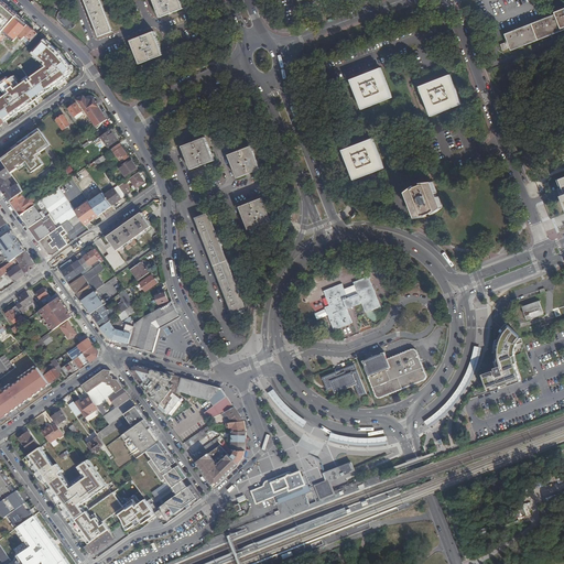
[(86,0),(100,36),(112,32),(99,0),(86,0)]
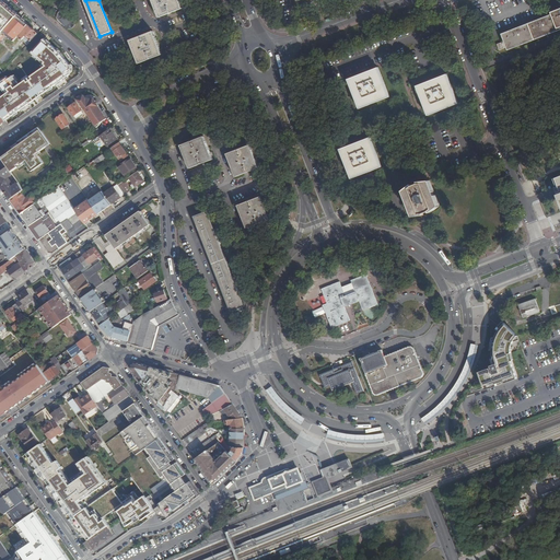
[(153,0),(160,16),(183,9),(179,0),(153,0)]
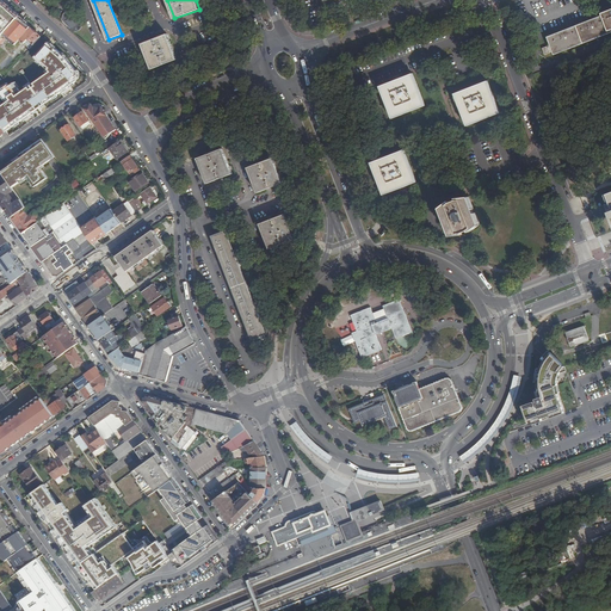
[(0,12),(0,26),(5,32),(14,22),(1,11),(0,12)]
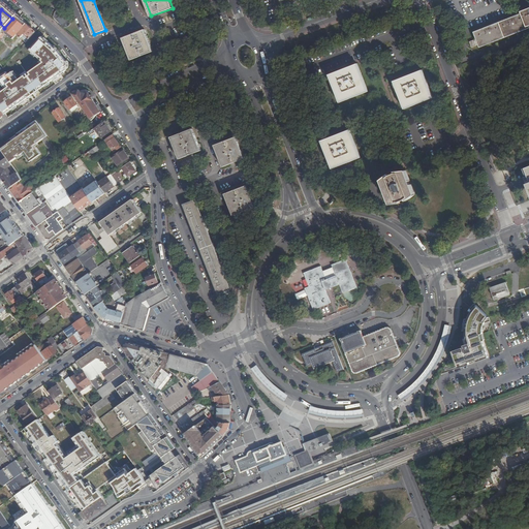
[(65,29),(72,23),(62,9),(54,16),(65,29)]
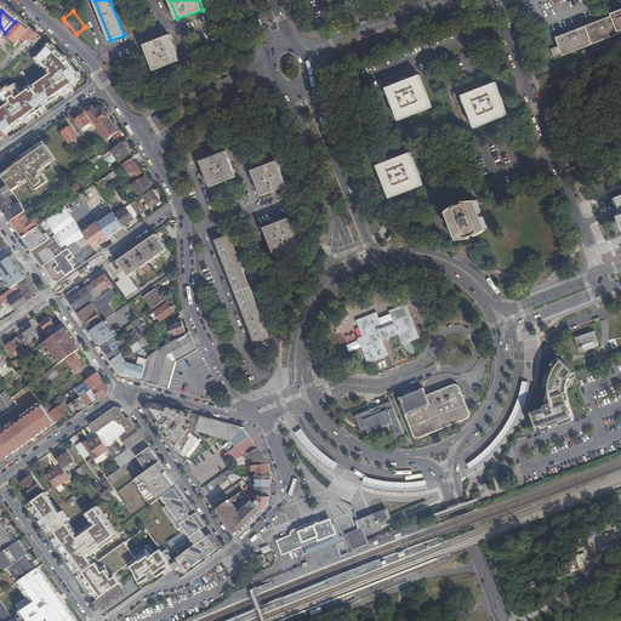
[(620,13),(617,16),(617,17),(562,39),(567,52),(586,45),(587,46),(602,41),(600,39),(620,30),(620,13)]
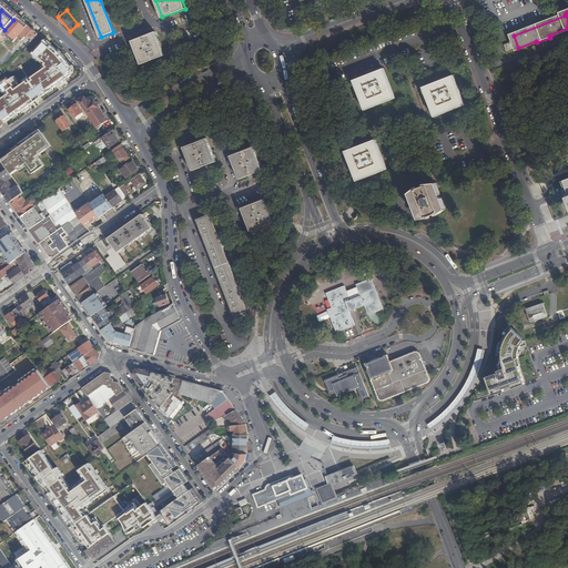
[(13,20),(4,30),(16,39),(18,37),(26,28),(16,18),(13,20)]
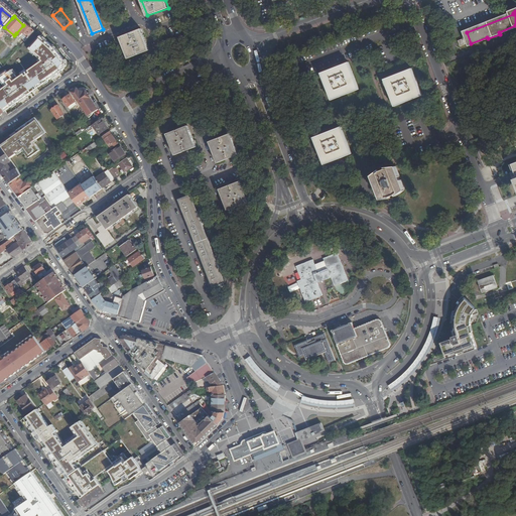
[(16,33),(25,41),(31,34),(34,31),(28,26),(29,25),(27,22),(25,23),(23,25),(16,33)]
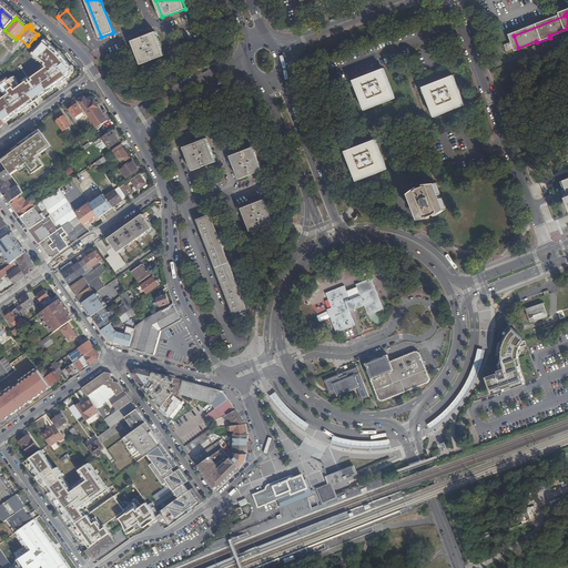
[(133,40),(142,63),(165,54),(156,31),(133,40)]
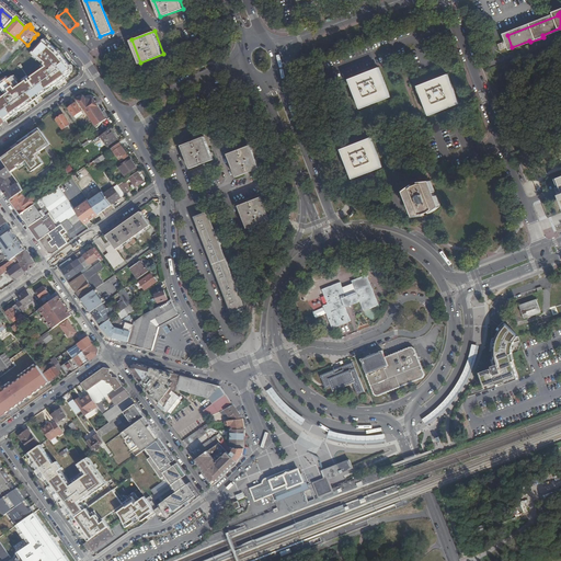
[(41,43),(34,37),(27,45),(26,46),(33,53),(35,50),(37,53),(47,43),(43,39),(41,43)]
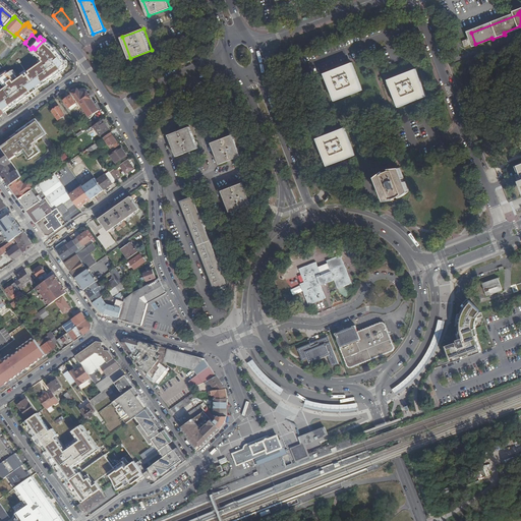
[(54,49),(48,41),(37,52),(41,57),(42,58),(54,49)]
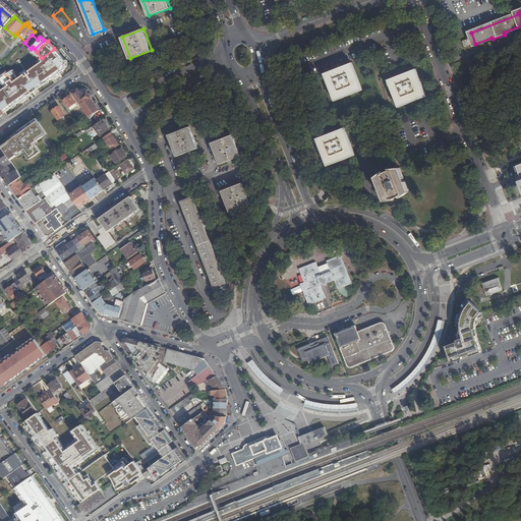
[(35,61),(41,57),(37,52),(33,58),(35,61)]
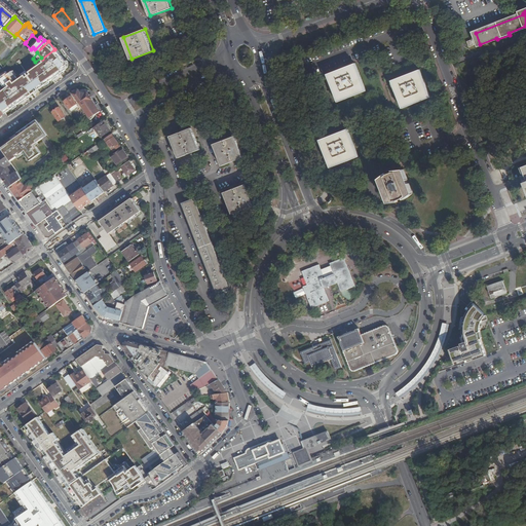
[(19,70),(23,67),(19,62),(14,55),(5,65),(3,67),(7,73),(8,74),(15,66),(19,70)]
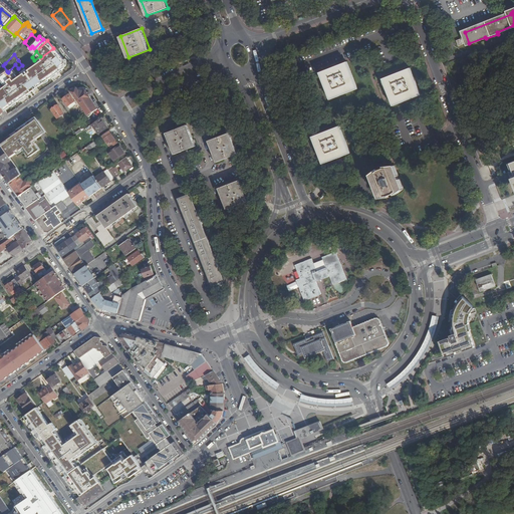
[(59,57),(51,63),(56,70),(64,64),(59,57)]
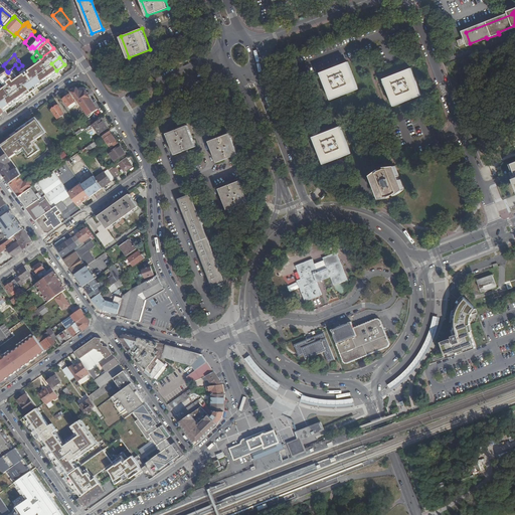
[(34,82),(51,71),(44,61),(27,73),(34,82)]
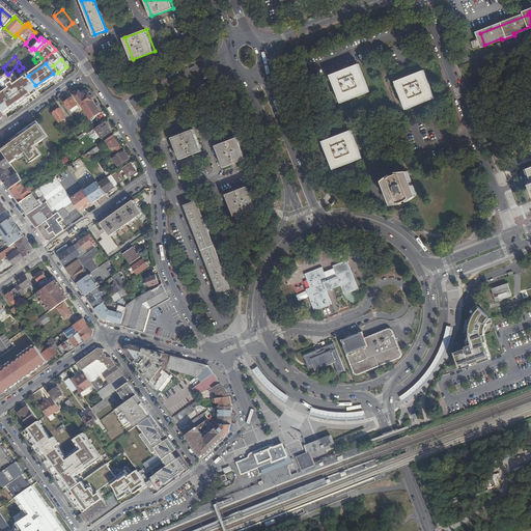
[(333,76),(335,81),(334,81),(339,95),(341,95),(343,100),(366,90),(364,86),(366,85),(360,71),(358,72),(356,66),(333,76)]
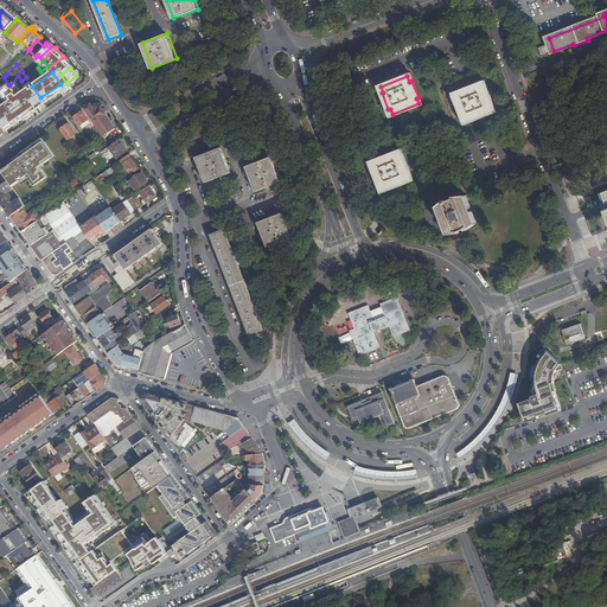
[(453,94),(455,100),(454,101),(461,117),(462,116),(465,122),(492,112),(490,106),(491,106),(485,89),(483,89),(480,83),(453,94)]
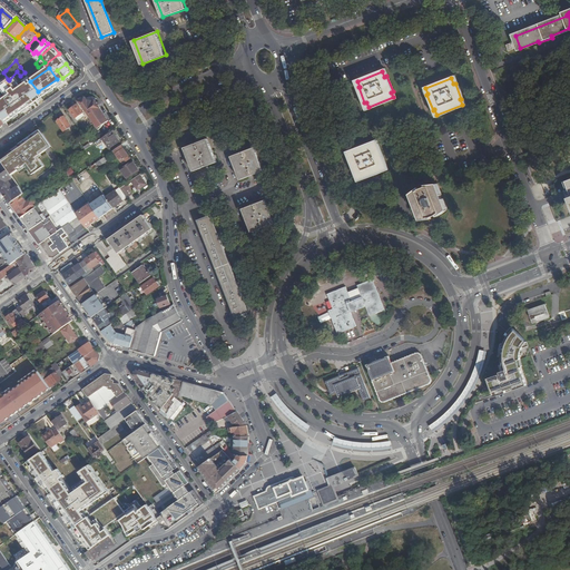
[(36,94),(28,84),(18,91),(25,100),(36,94)]
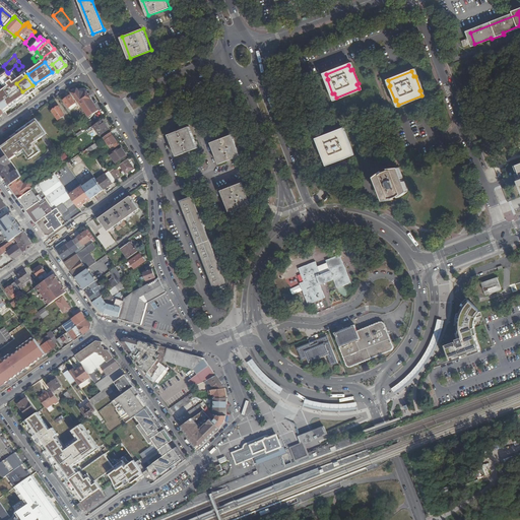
[(13,83),(9,86),(10,89),(9,90),(10,91),(8,92),(14,102),(19,98),(18,96),(20,94),(13,83)]
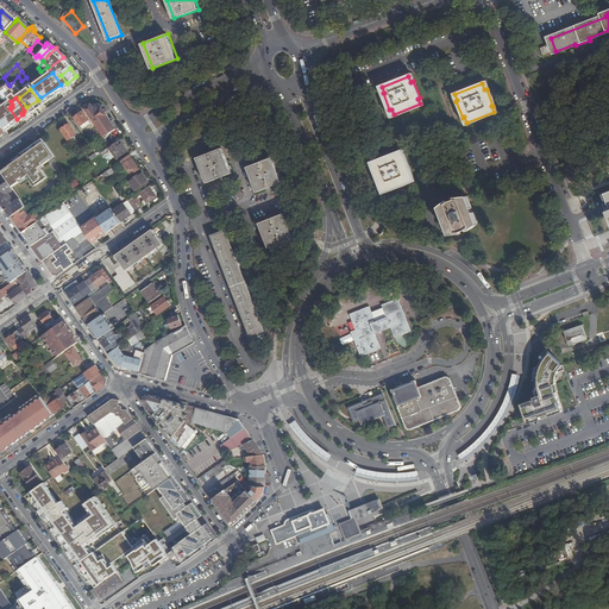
[(86,105),(83,106),(105,138),(117,130),(107,115),(108,115),(102,107),(104,106),(101,105),(98,104),(94,105),(92,106),(90,106),(88,105),(86,105)]
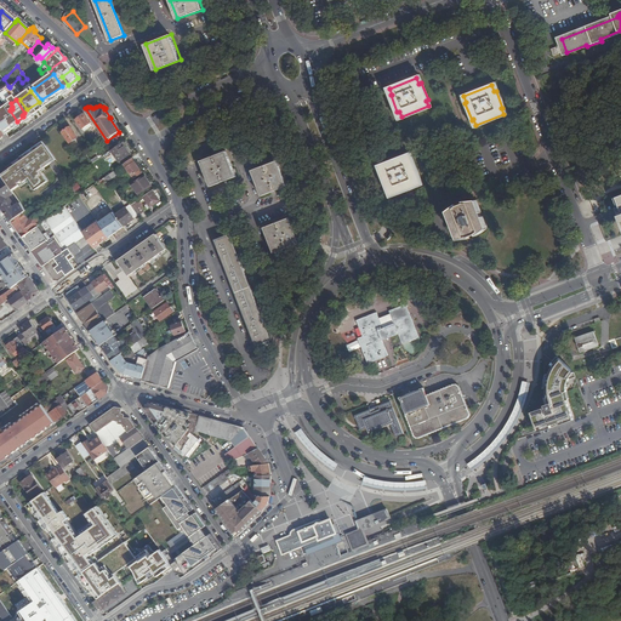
[(85,114),(77,120),(83,129),(91,123),(85,114)]
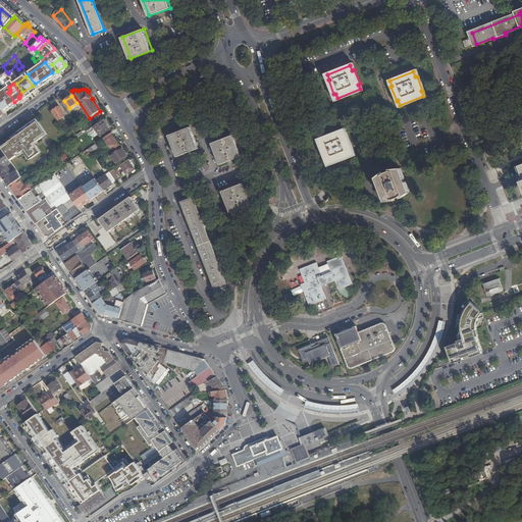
[(60,106),(53,111),(59,120),(66,115),(60,106)]
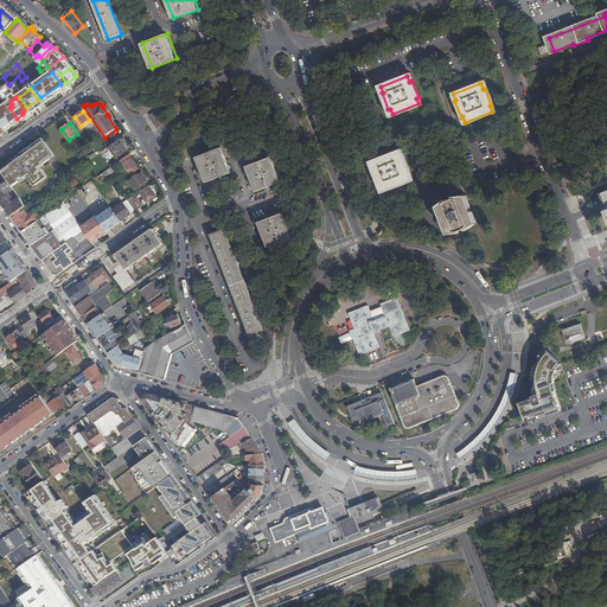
[(10,165),(1,171),(2,172),(12,184),(13,186),(27,176),(34,186),(48,177),(40,166),(55,157),(43,139),(8,163),(10,165)]
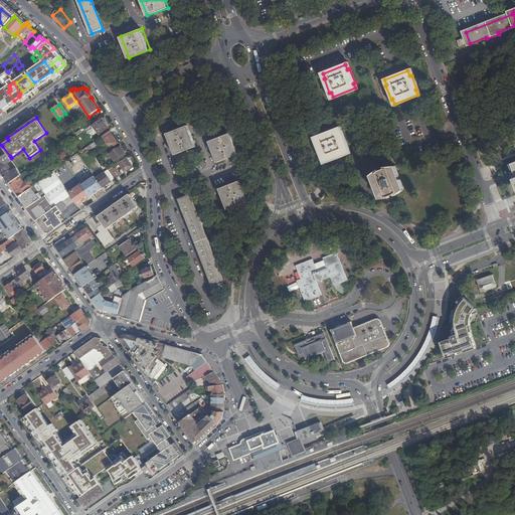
[(108,128),(102,119),(94,124),(93,125),(100,135),(108,128)]
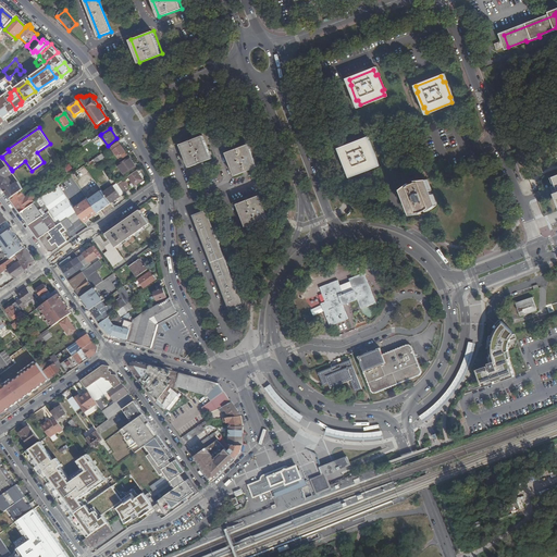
[(202,136),(180,145),(188,166),(211,158),(202,136)]
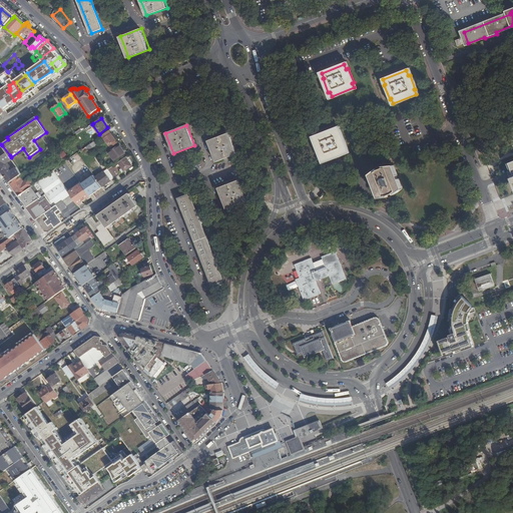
[(340,155),(347,152),(345,147),(346,146),(341,133),(340,133),(338,128),(315,137),(317,142),(316,142),(321,156),(322,155),(324,160),(333,157),(340,155)]
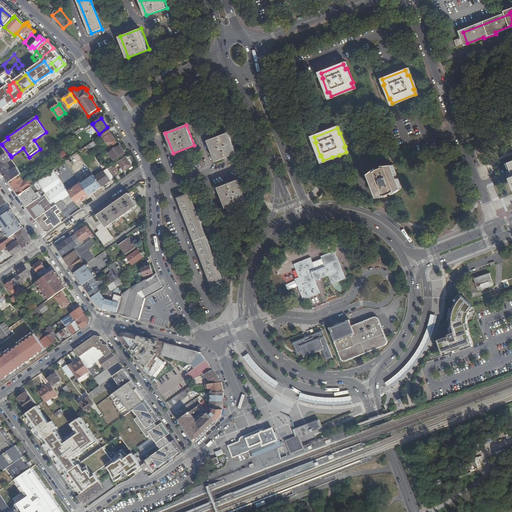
[(102,135),(111,148),(117,143),(109,130),(102,135)]
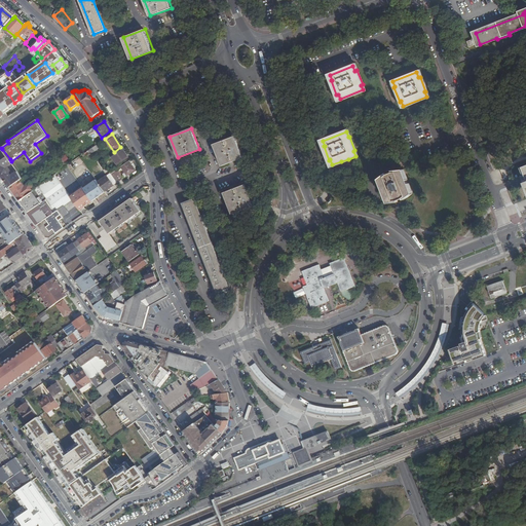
[(234,136),(213,144),(221,165),(243,157),(234,136)]
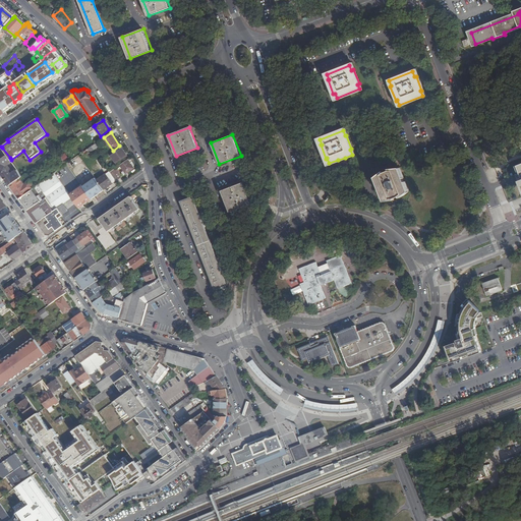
[(98,147),(96,143),(81,154),(82,156),(84,156),(98,147)]
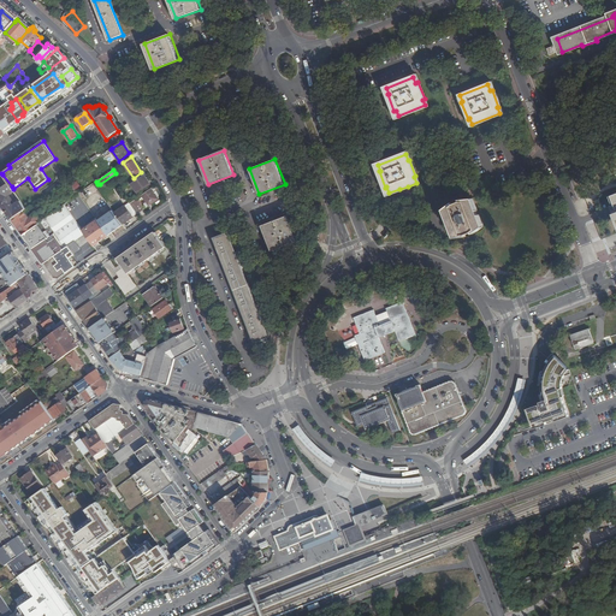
[(146,173),(134,183),(141,193),(153,183),(146,173)]
